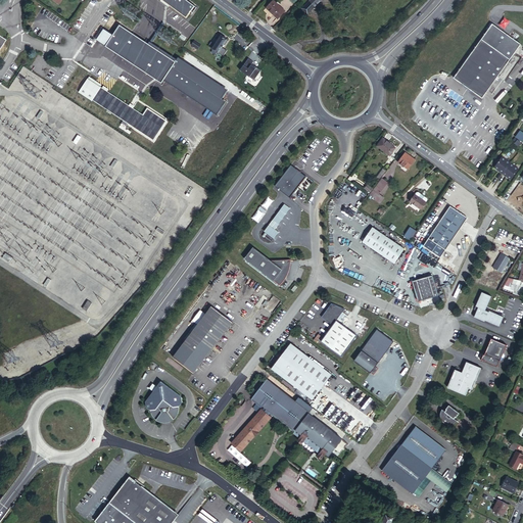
[(165,0),(190,17),(198,6),(190,0),(165,0)]
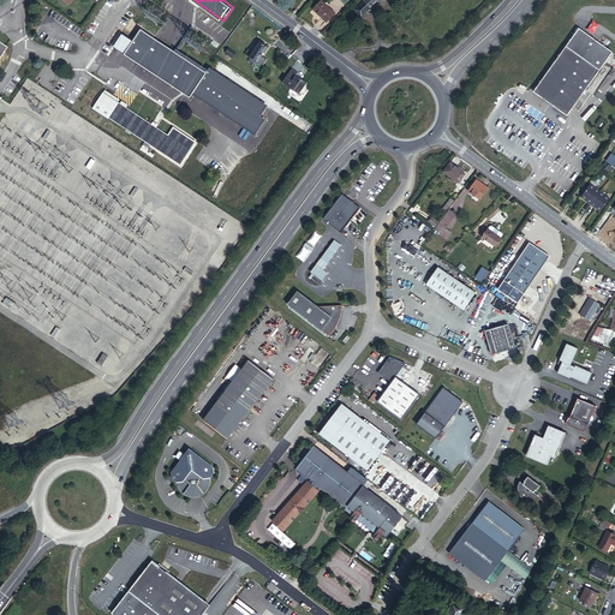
[(324,0),(320,0),(315,7),(328,21),(338,11),(324,0)]
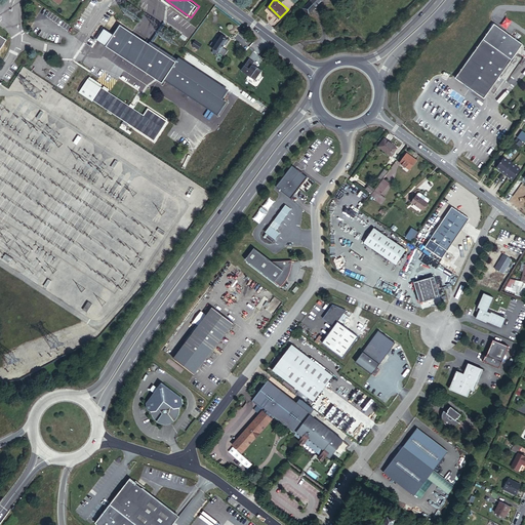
[(322,0),(311,0),(303,9),(309,14),(322,0)]
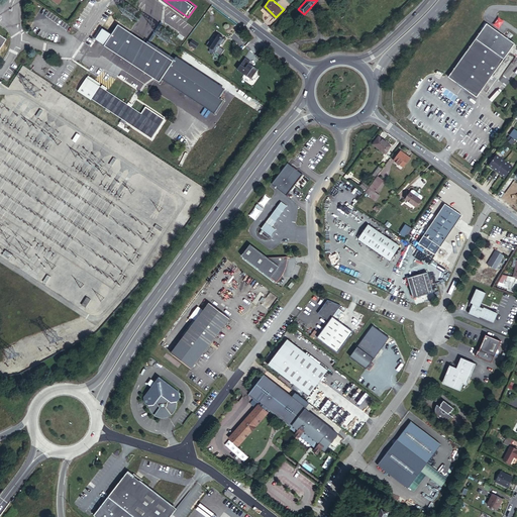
[(112,19),(103,33),(139,59),(149,44),(112,19)]
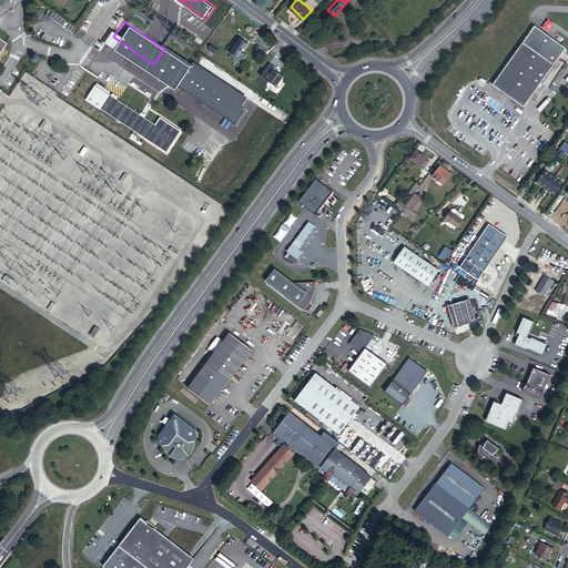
[(493,85),(524,108),(566,49),(535,27),(493,85)]
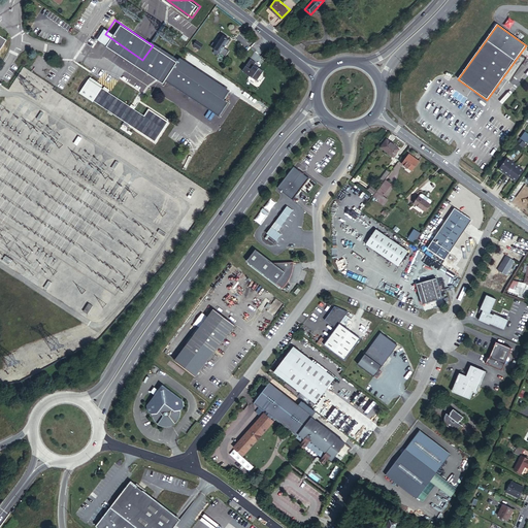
[(230,41),(224,37),(216,50),(217,51),(213,55),(219,58),(221,54),(222,55),(230,41)]
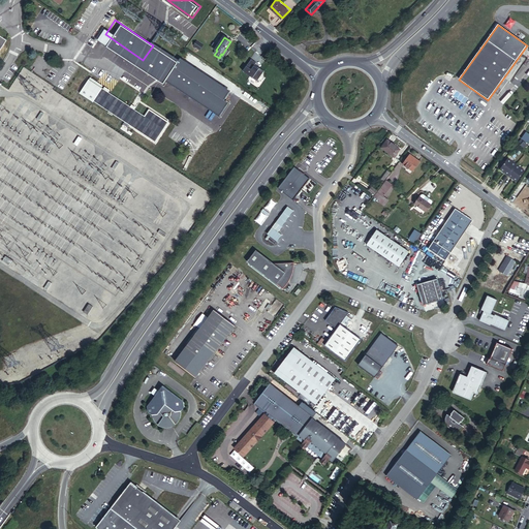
[(197,42),(194,47),(200,51),(205,47),(197,42)]
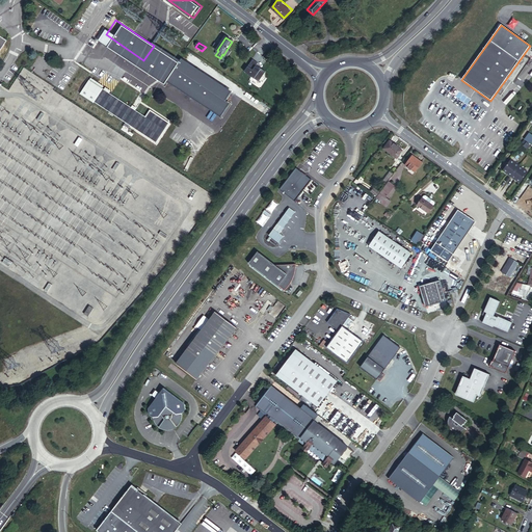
[(189,52),(184,59),(211,76),(216,69),(189,52)]
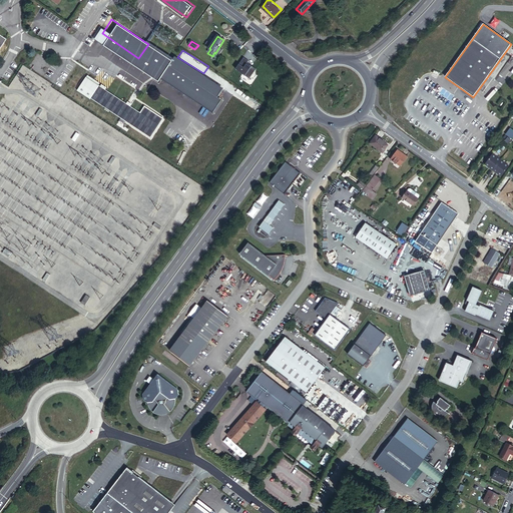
[(154,52),(147,64),(183,87),(191,76),(154,52)]
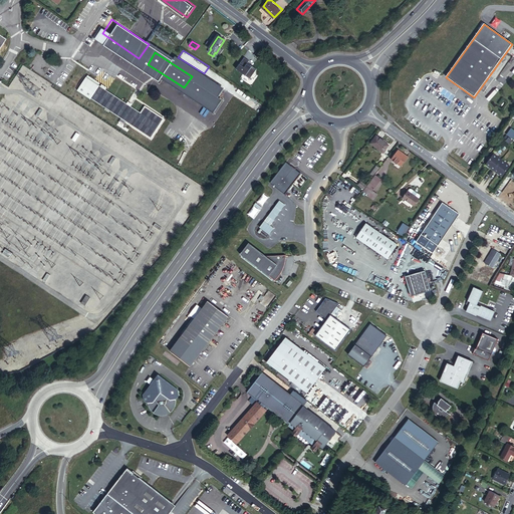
[(45,58),(38,53),(29,66),(36,71),(45,58)]
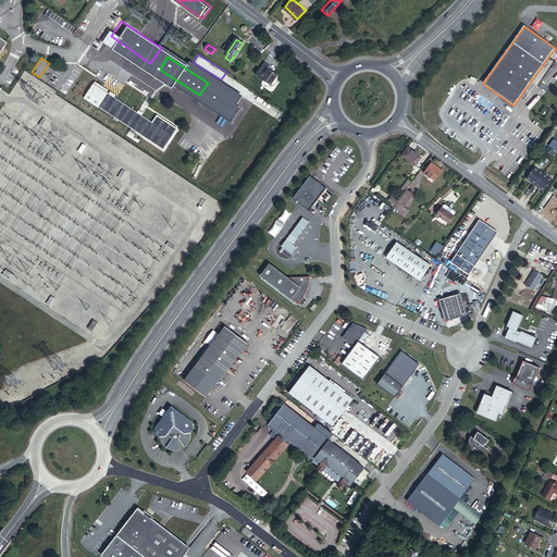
[(114,116),(164,149),(178,127),(157,114),(152,121),(116,98),(94,83),(84,97),(114,116)]
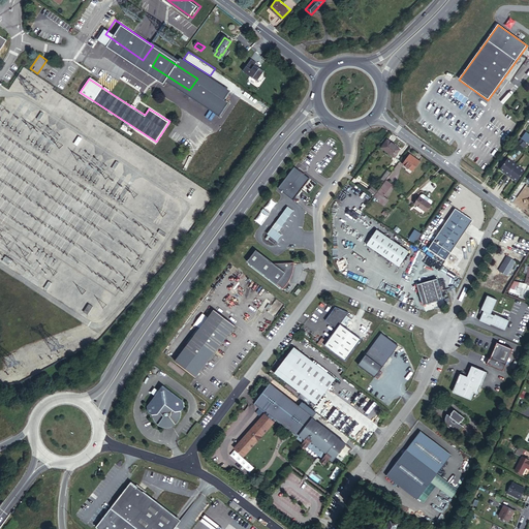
[(528,132),(525,130),(518,143),(525,147),(528,139),(528,132)]
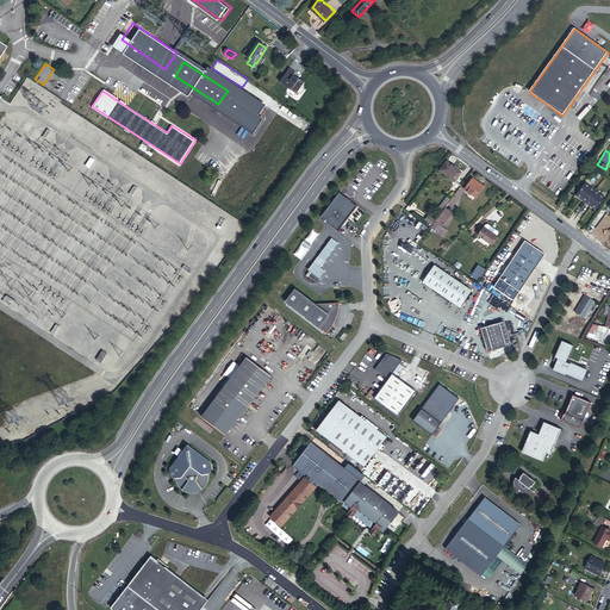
[(95,160),(91,156),(85,166),(89,168),(95,160)]
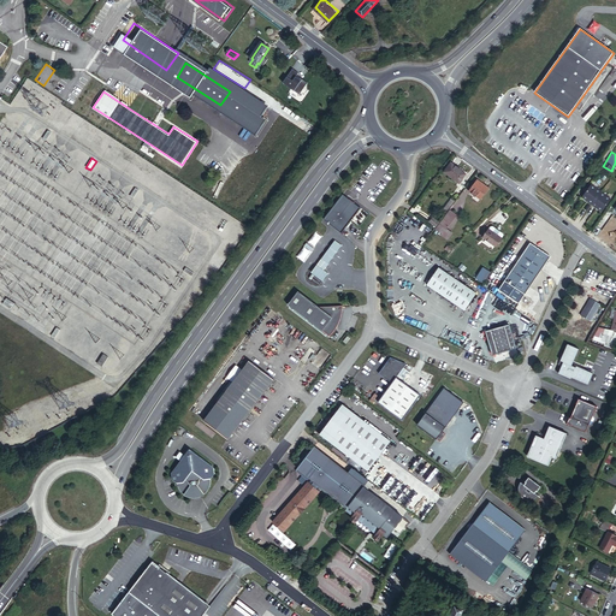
[(468,173),(452,163),(446,172),(461,183),(468,173)]
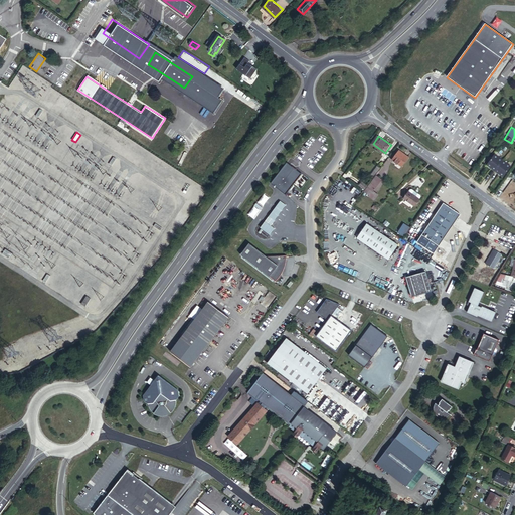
[(408,157),(399,150),(393,159),(402,166),(408,157)]
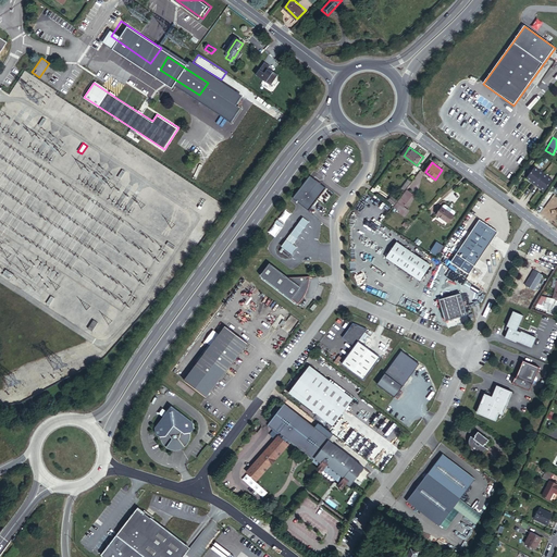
[(544,173),(535,168),(528,176),(528,180),(535,185),(544,173)]
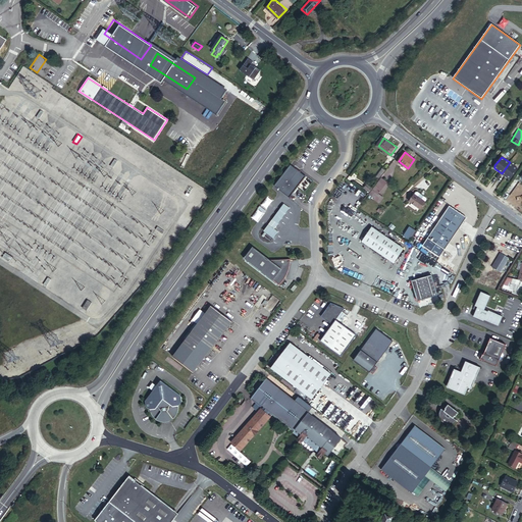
[(518,168),(510,162),(502,173),(509,178),(511,177),(518,168)]
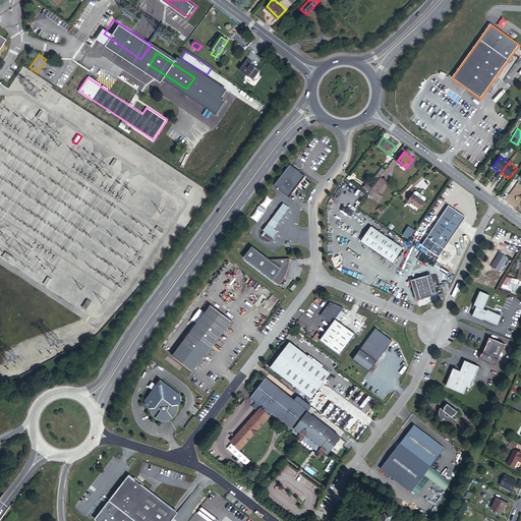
[(375,177),(379,179),(385,170),(382,169),(375,177)]
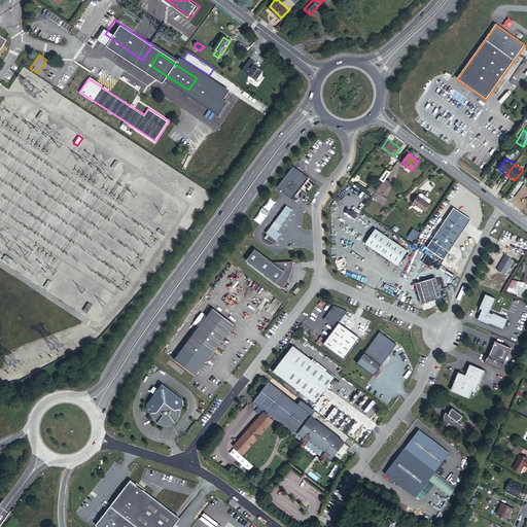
[(391,172),(385,180),(388,182),(394,174),(391,172)]
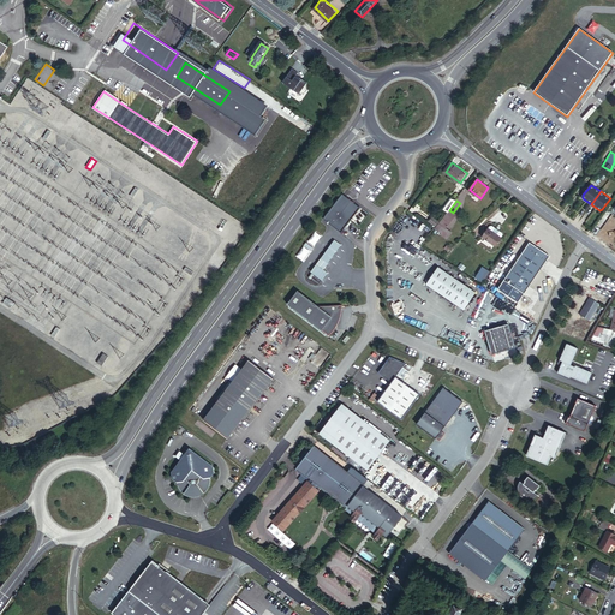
[(453,218),(447,214),(435,228),(441,232),(453,218)]
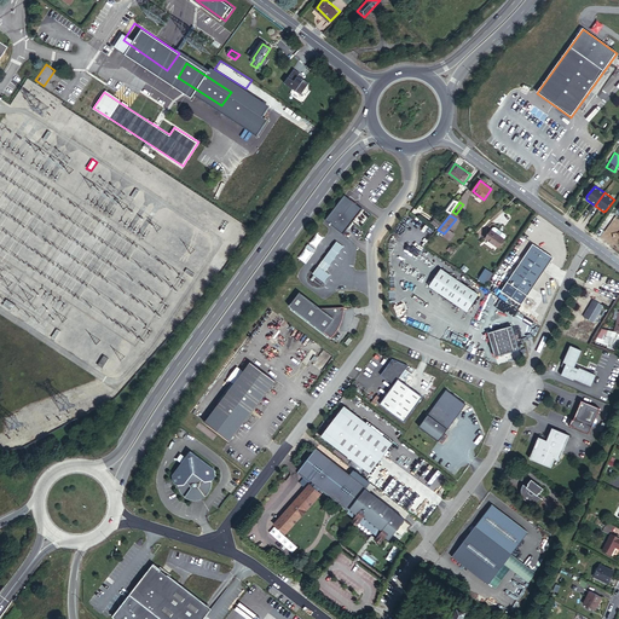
[(351,220),(346,226),(354,233),(359,227),(351,220)]
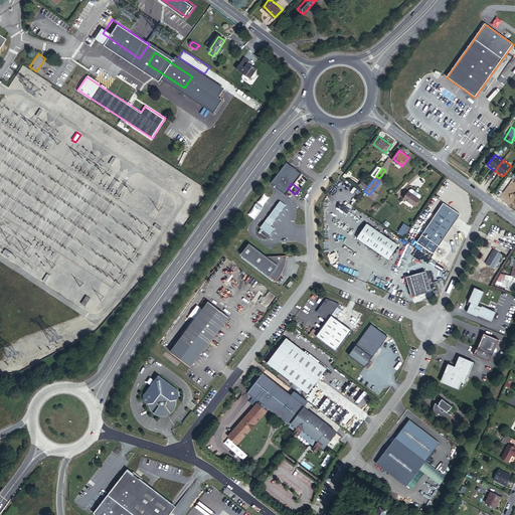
[(411,188),(409,191),(419,198),(422,195),(411,188)]
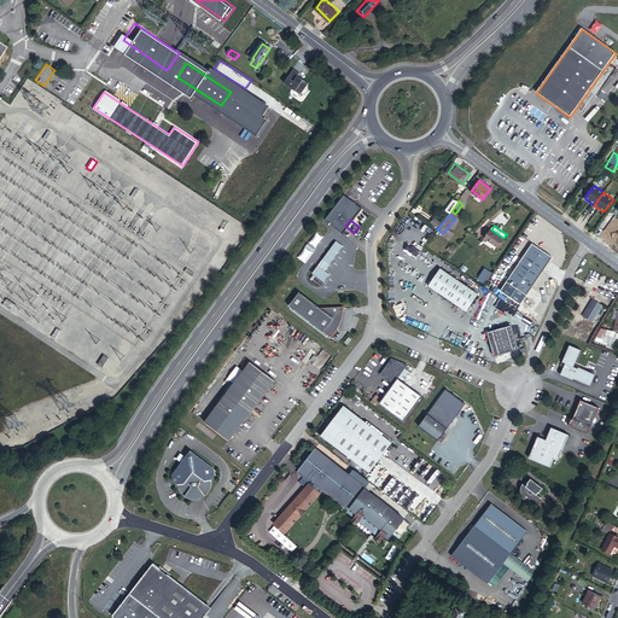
[(503,238),(491,229),(485,238),(497,246),(503,238)]
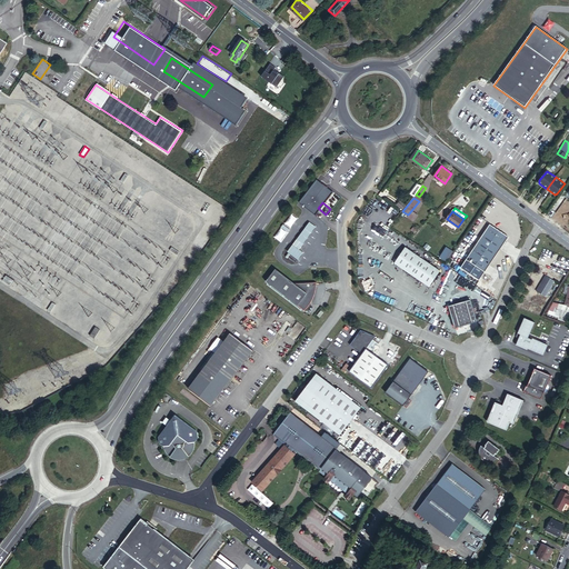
[(508,236),(489,223),(466,259),(485,270),(508,236)]
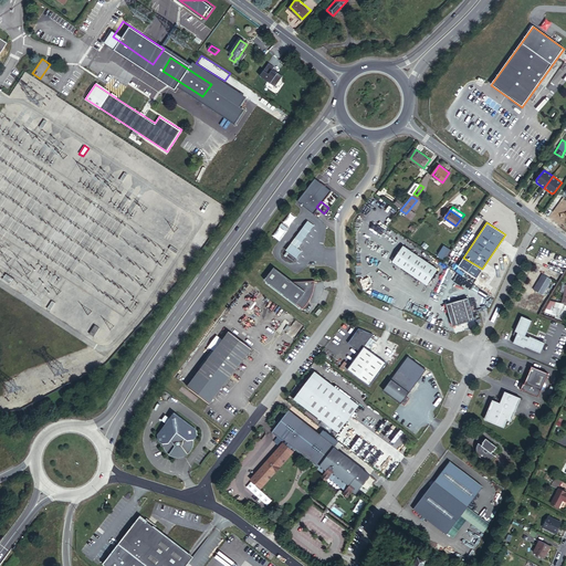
[(310,223),(296,240),(303,245),(316,229),(310,223)]
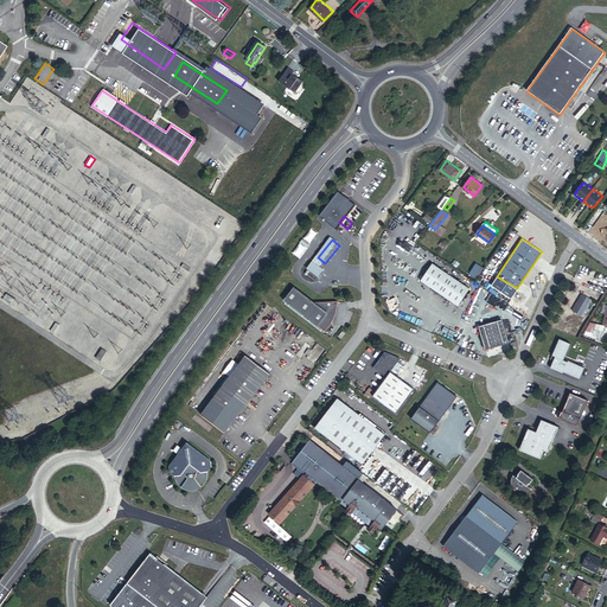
[(313,263),(320,269),(325,263),(318,257),(313,263)]
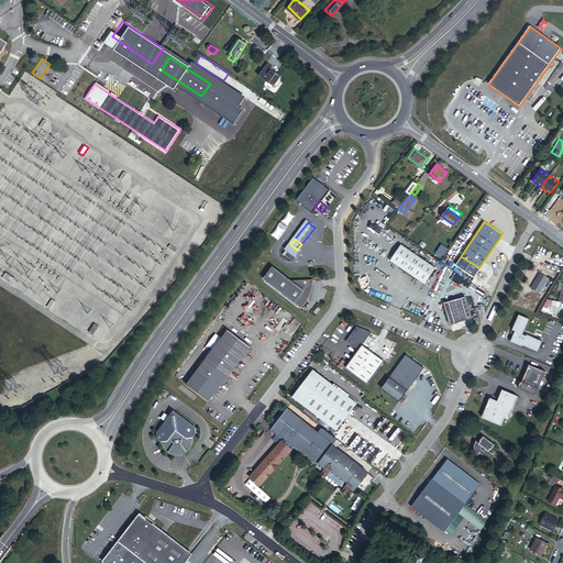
[(442,258),(448,247),(441,243),(434,254),(442,258)]
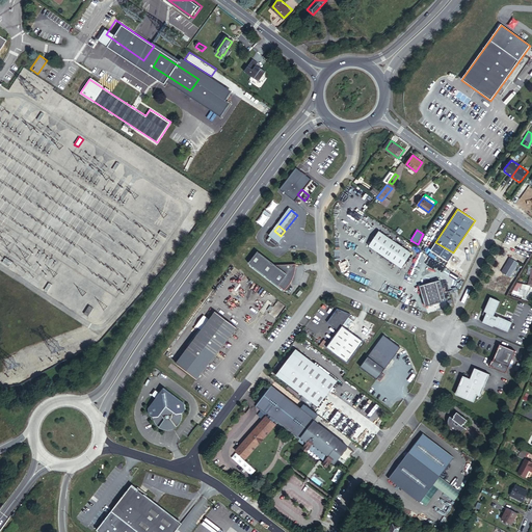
[(274,231),(270,237),(280,244),(285,239),(281,236),(274,231)]
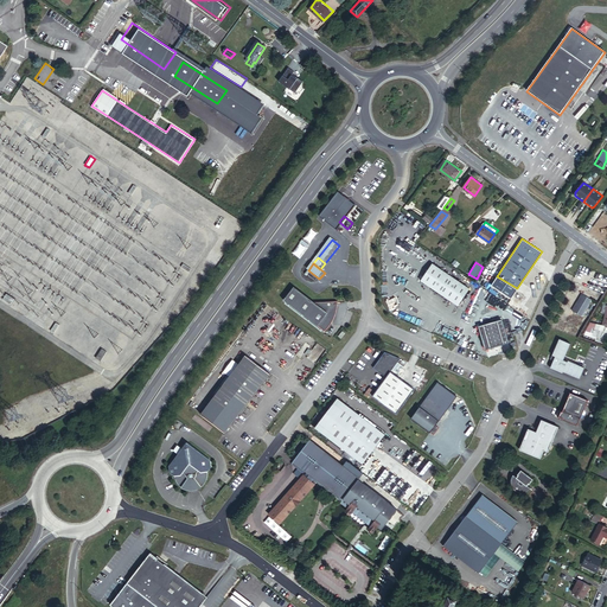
[(470,288),(433,263),(421,280),(458,305),(470,288)]
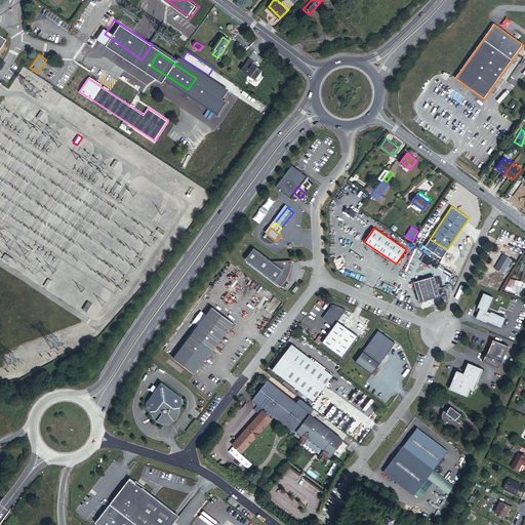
[(503,240),(514,243),(516,238),(506,234),(503,240)]
